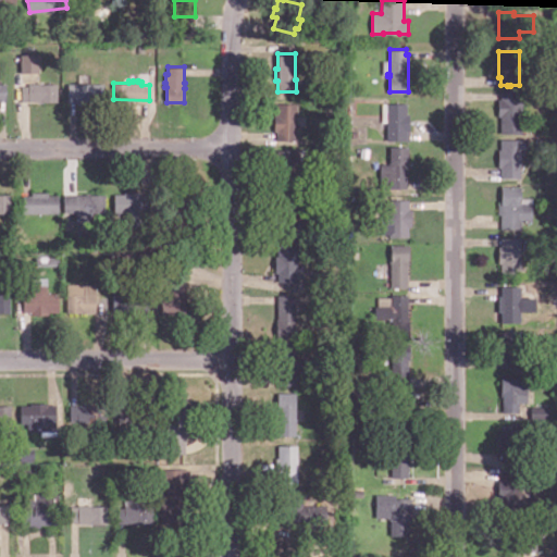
[(57,83),(57,101),(45,101),(42,101),(42,102),(38,102),(38,100),(21,100),(21,85),(28,85),(28,83),(38,83),(38,82),(40,82),(42,82),(42,83),(57,83)]
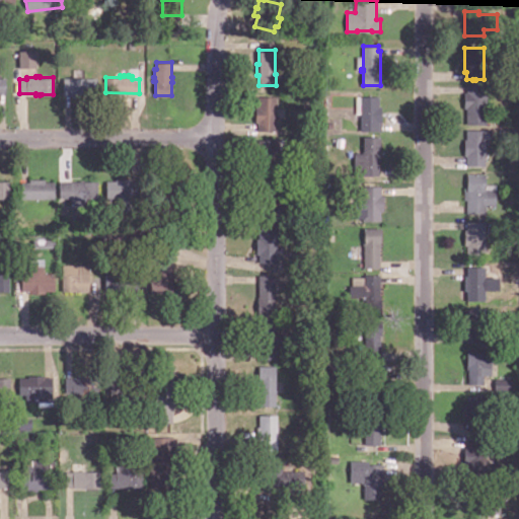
[(94,76),(94,93),(85,93),(85,96),(69,96),(69,93),(61,93),(61,76),(94,76)]
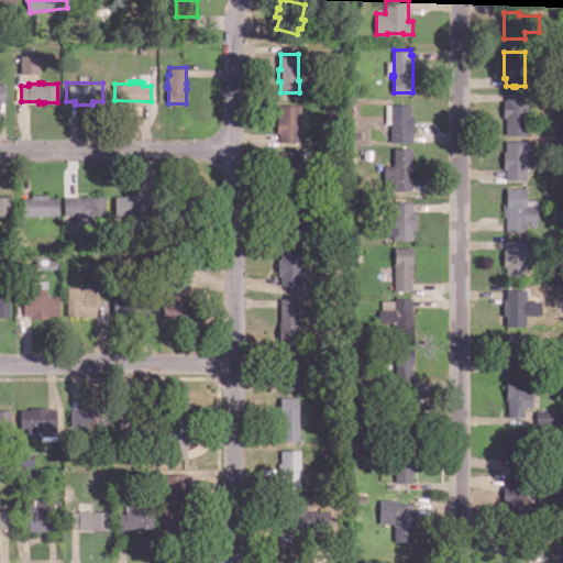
[(506,134),(506,117),(504,117),(504,99),(506,99),(506,91),(528,91),(528,134),(506,134)]
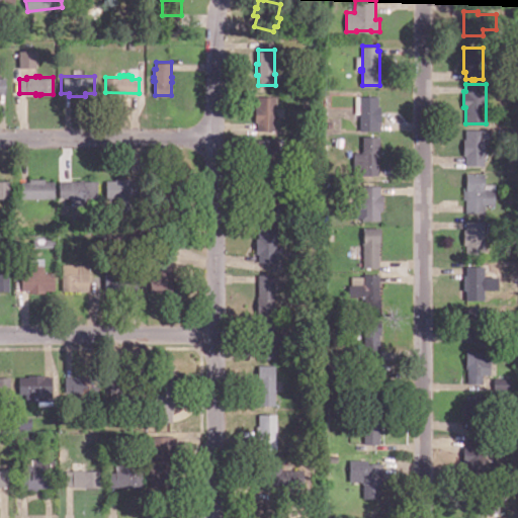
[(275,128),(257,127),(257,120),(255,120),(255,105),(257,105),(258,95),(276,95),(275,116),(277,117),(277,121),(275,122),(275,128)]
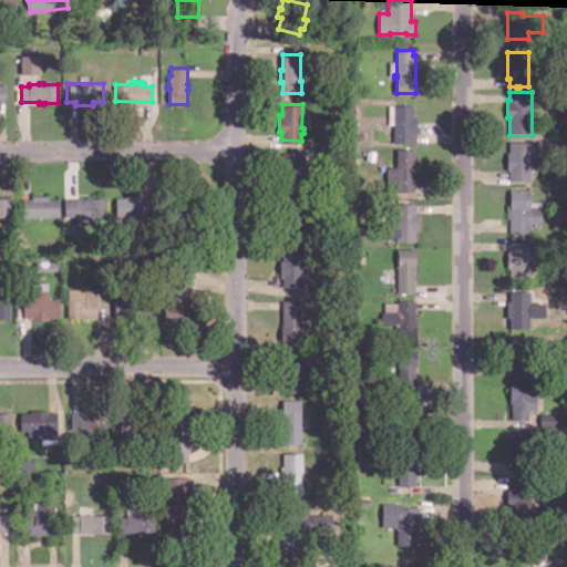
[(413,142),(394,142),(394,104),(414,104),(414,115),(418,115),(418,132),(413,132),(413,142)]
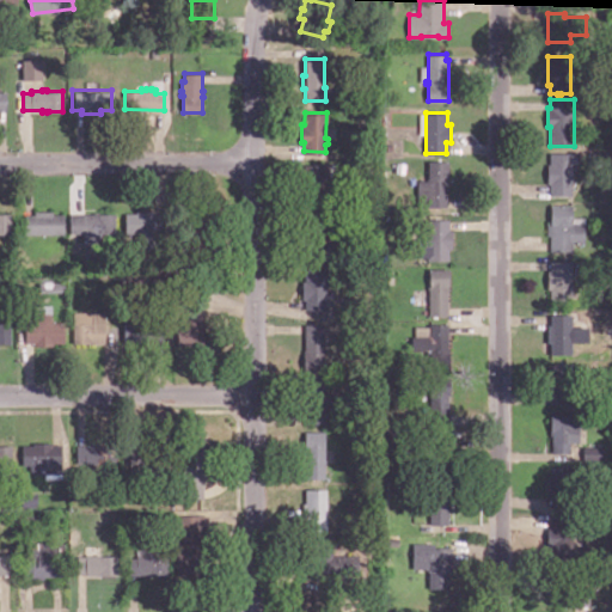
[(573,194),(550,194),(550,182),(548,182),(548,163),(550,163),(550,152),(579,152),(579,163),(573,163),(573,194)]
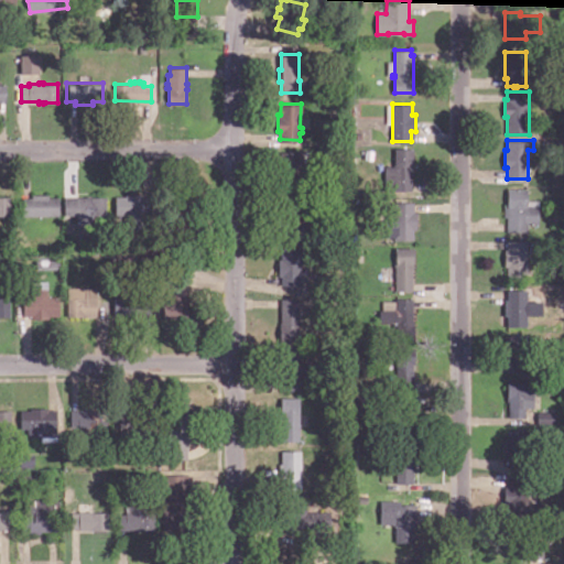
[(412,190),(386,190),(386,165),(396,165),(396,148),(414,148),(414,166),(412,166),(412,190)]
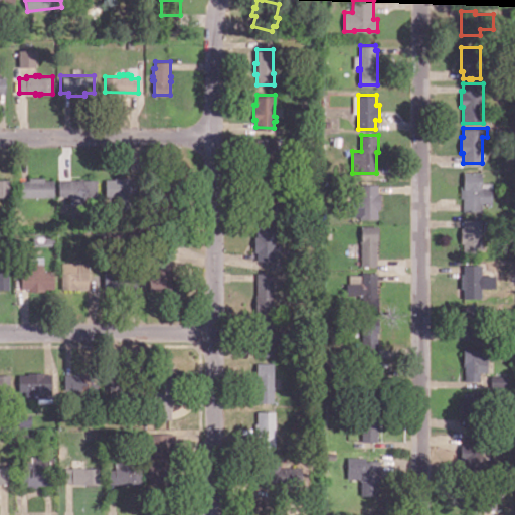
[(276,138),(276,149),(277,150),(277,160),(275,160),(275,175),(254,174),(255,137),(276,138)]
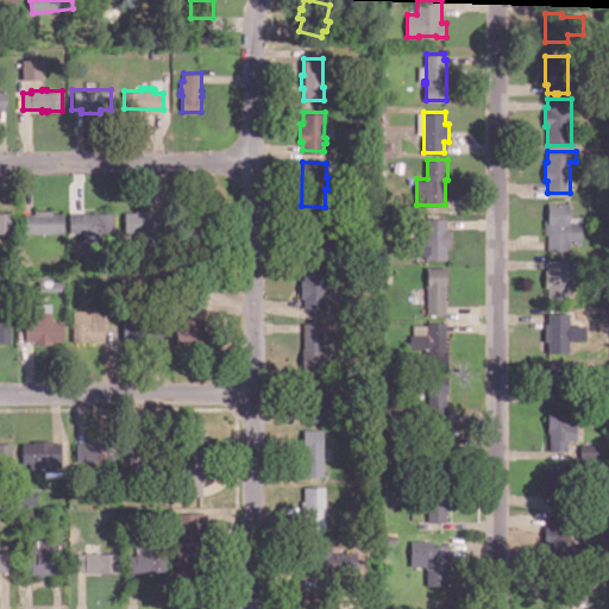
[(570,251),(547,251),(547,233),(545,233),(545,220),(548,220),(548,203),(570,203),(570,221),(582,221),(582,242),(570,242),(570,251)]
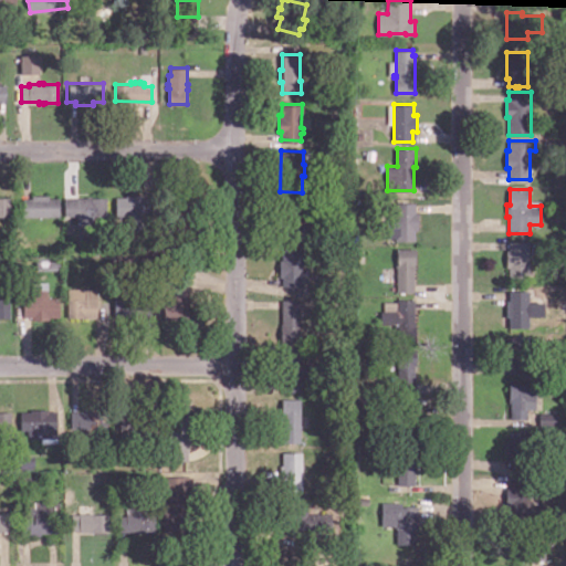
[(153,196),(153,215),(150,215),(150,219),(144,219),(144,229),(126,229),(126,220),(125,220),(125,217),(126,217),(126,213),(116,213),(116,196),(126,197),(126,194),(143,194),(143,196),(153,196)]
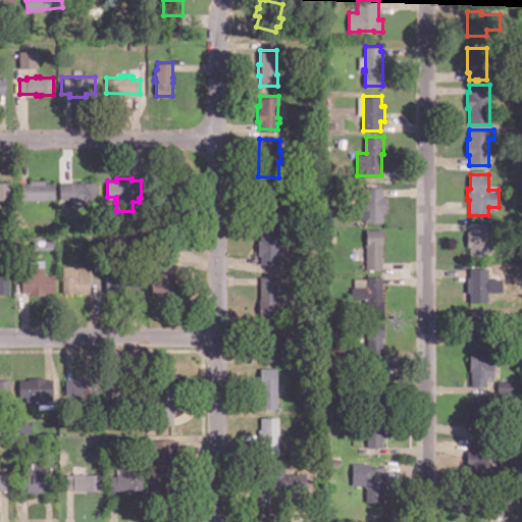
[(55,181),(55,199),(21,199),(20,181),(30,181),(30,179),(45,179),(45,181),(55,181)]
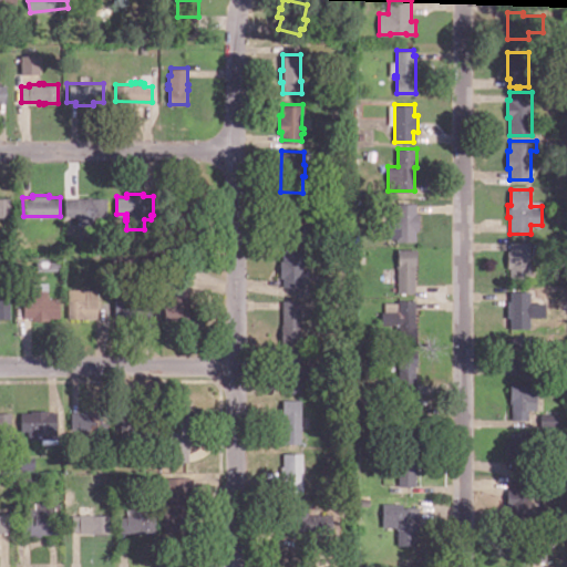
[(188,227),(171,227),(171,195),(191,195),(191,220),(188,220),(188,227)]
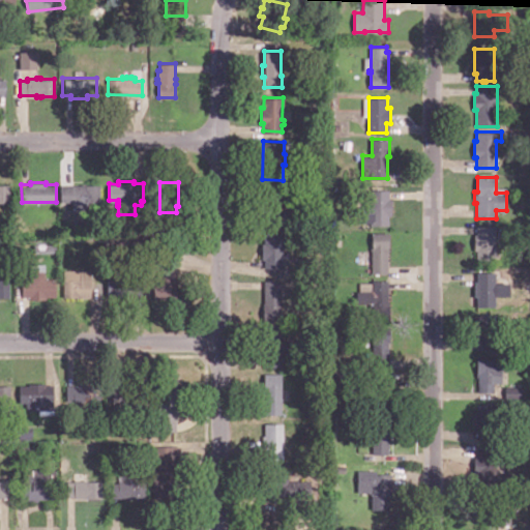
[(100,184),(100,202),(88,202),(88,209),(71,210),(71,201),(61,201),(61,184),(81,184),(81,183),(85,183),(85,184),(100,184)]
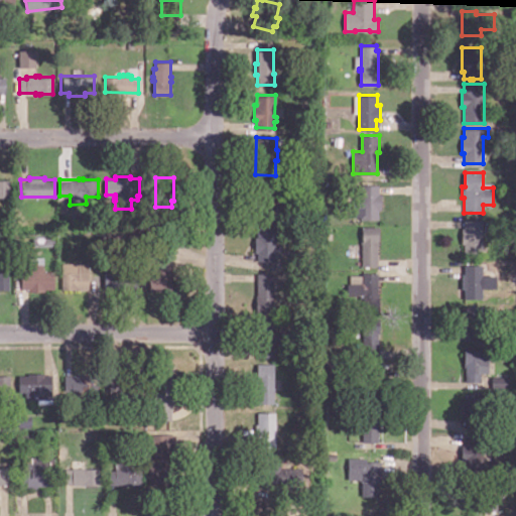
[(0,179),(9,179),(9,197),(0,197),(0,179)]
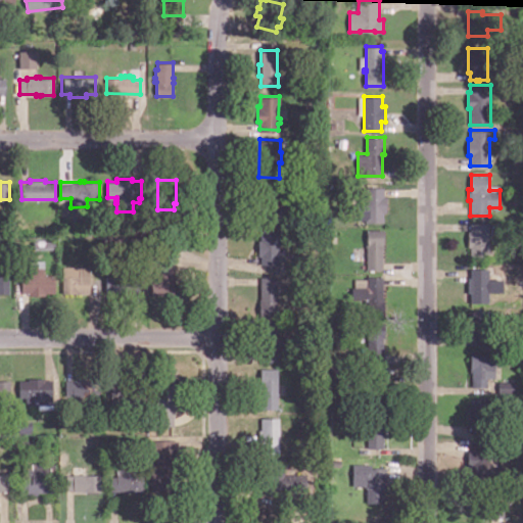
[(287,218),(260,218),(259,183),(279,183),(279,187),(287,187),(287,218)]
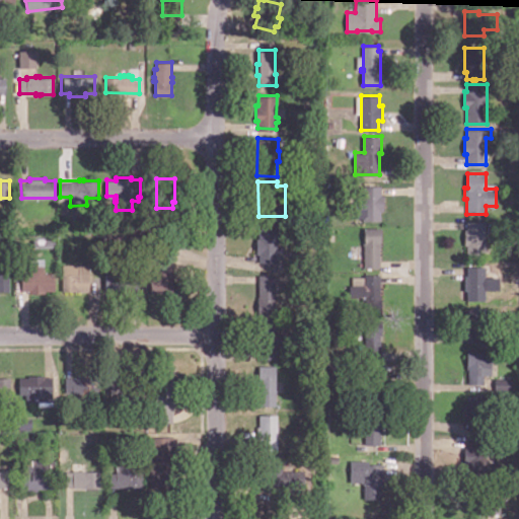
[(381,220),(363,220),(362,186),(381,186),(381,195),(383,195),(383,210),(381,210),(381,220)]
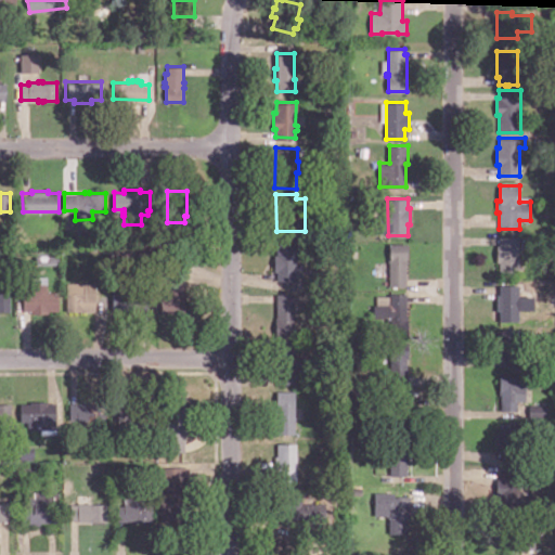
[(501,236),(520,236),(520,271),(500,271),(500,261),(497,261),(498,247),(500,247),(501,236)]
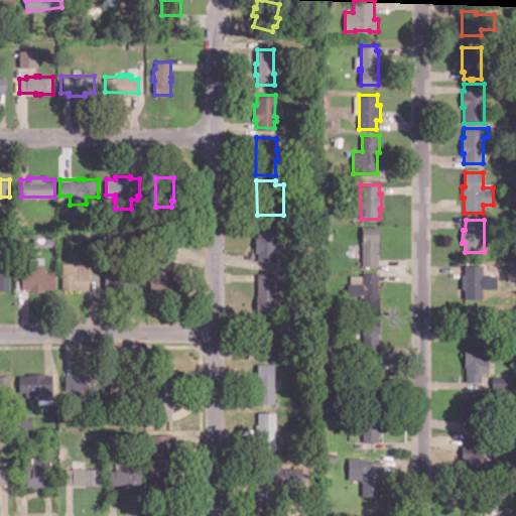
[(378,265),(362,265),(362,243),(361,243),(361,241),(362,241),(362,226),(379,226),(379,244),(378,244),(378,265)]
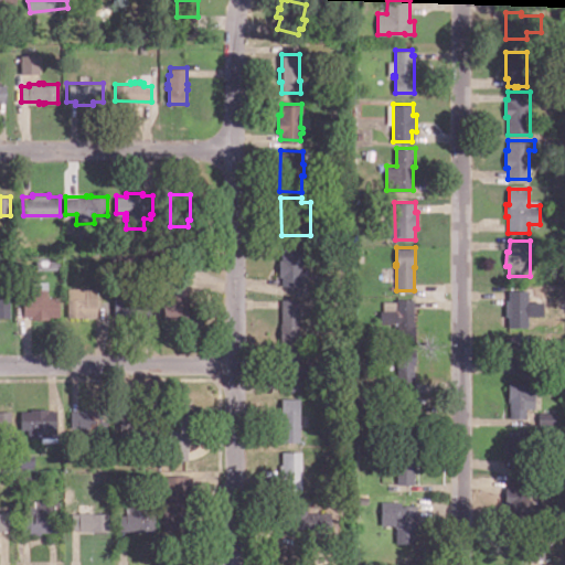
[(302,285),(291,285),(290,287),(288,287),(287,285),(281,285),(281,276),(279,276),(279,259),(281,258),(281,248),(301,248),(302,285)]
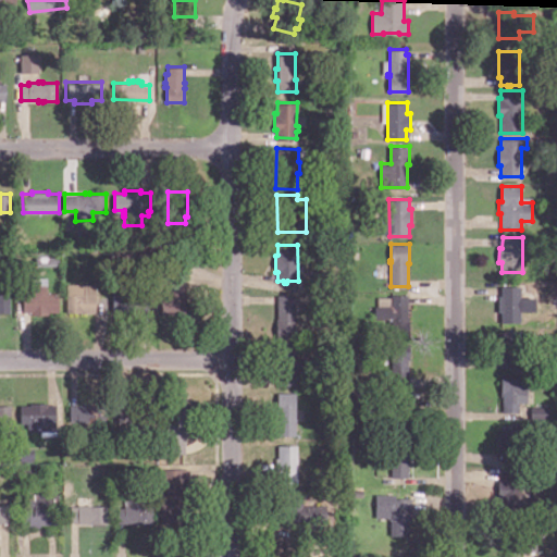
[(184,282),(184,294),(185,294),(185,313),(161,313),(161,296),(166,296),(166,282),(184,282)]
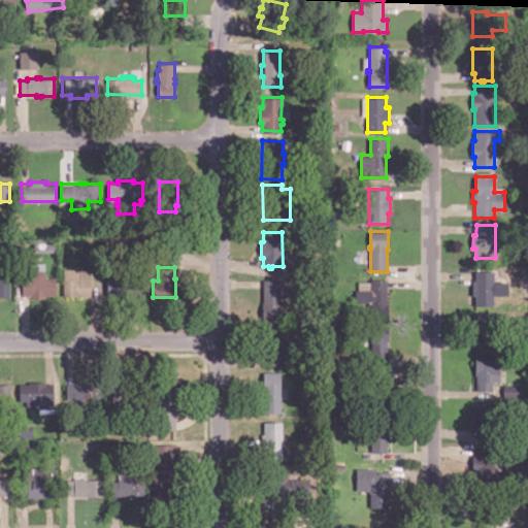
[(90,268),(91,295),(86,295),(86,296),(77,296),(77,295),(63,295),(63,278),(64,278),(64,268),(90,268)]
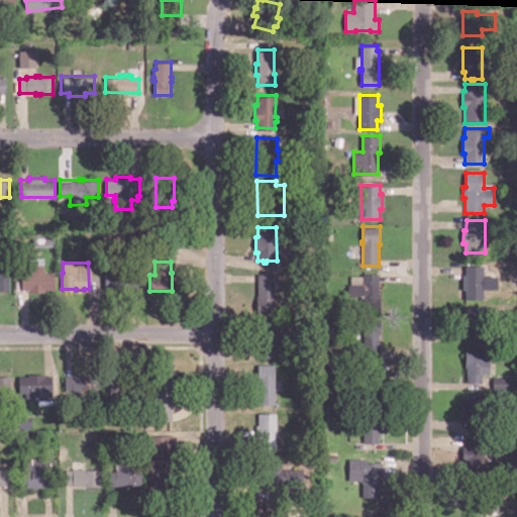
[(55,272),(55,290),(45,289),(45,292),(29,292),(29,289),(21,289),(21,264),(43,265),(43,272),(55,272)]
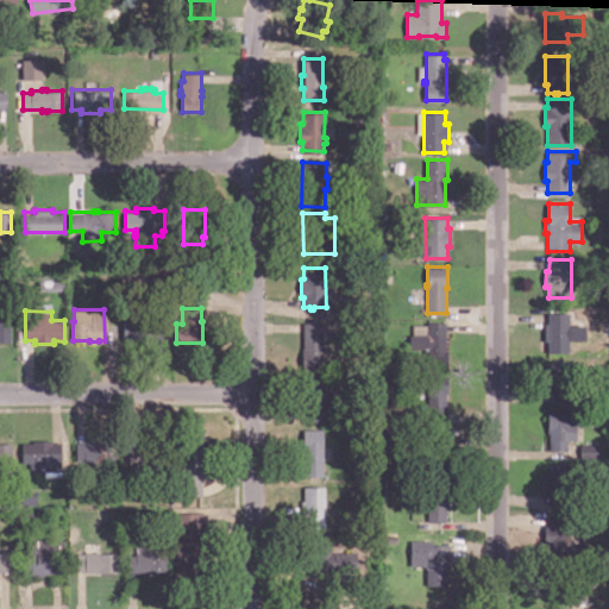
[(547,313),(569,313),(567,350),(547,350),(547,339),(542,339),(542,322),(547,322),(547,313)]
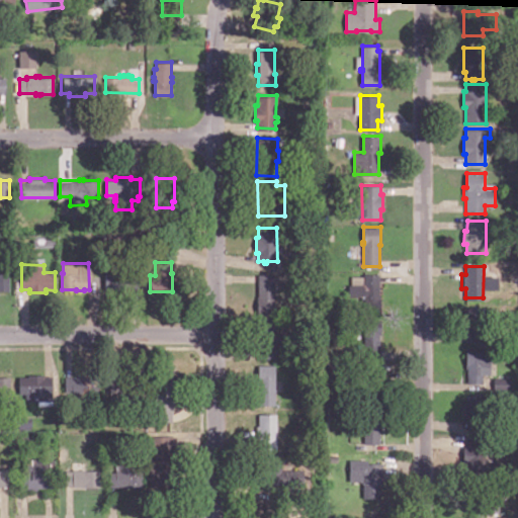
[(140,273),(140,290),(133,289),(133,292),(114,292),(114,288),(105,288),(105,272),(117,272),(117,270),(131,270),(131,272),(140,273)]
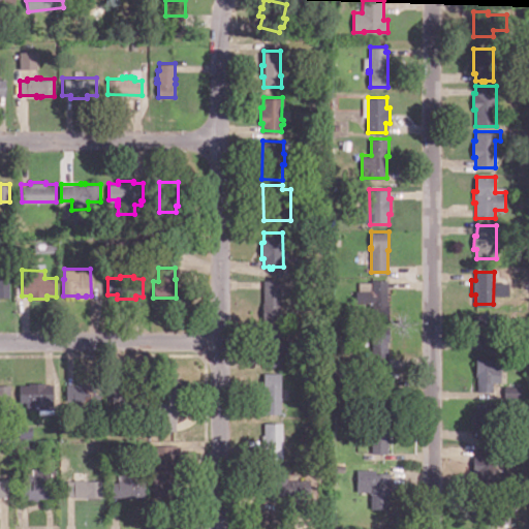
[(0,279),(9,279),(9,297),(0,297),(0,279)]
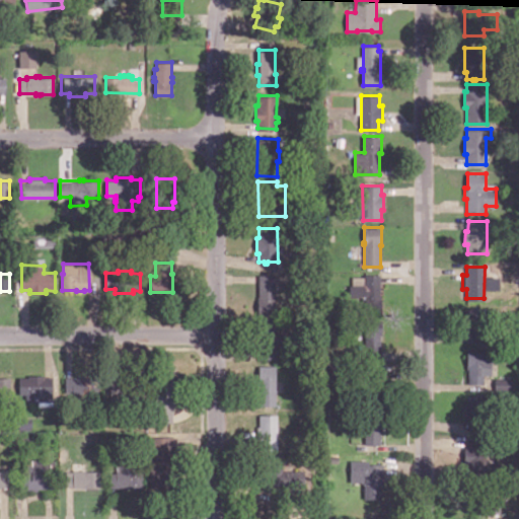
[(258,274),(277,274),(277,313),(257,313),(257,298),(257,296),(258,296),(258,274)]
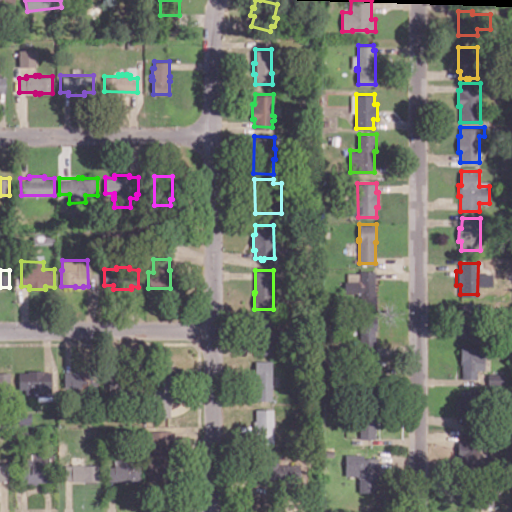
[(375,271),(375,308),(359,308),(360,297),(357,297),(357,292),(345,292),(345,280),(359,280),(359,271),(375,271)]
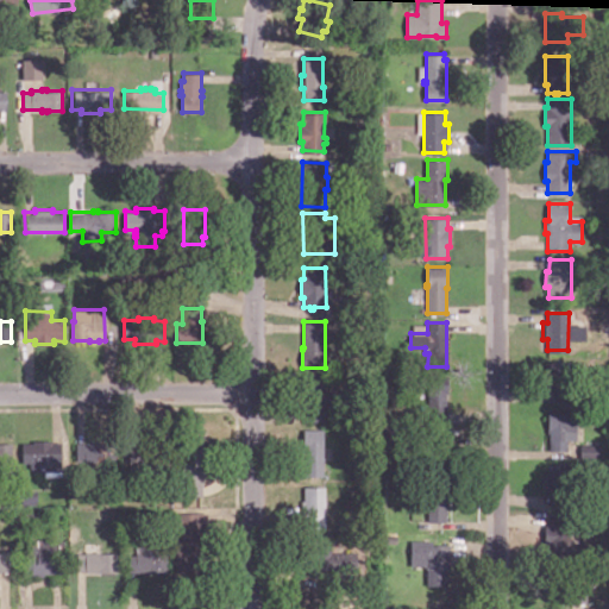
[(548,400),(548,390),(546,390),(546,375),(548,375),(548,358),(569,358),(569,400),(548,400)]
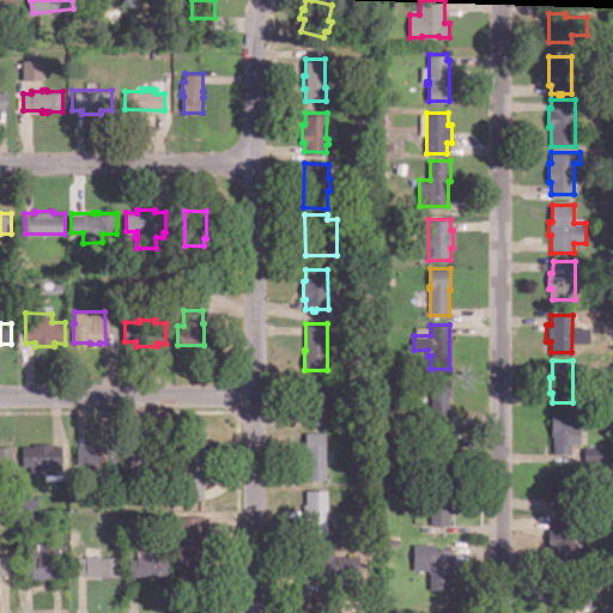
[(450,417),(431,417),(431,376),(453,377),(453,393),(450,393),(450,417)]
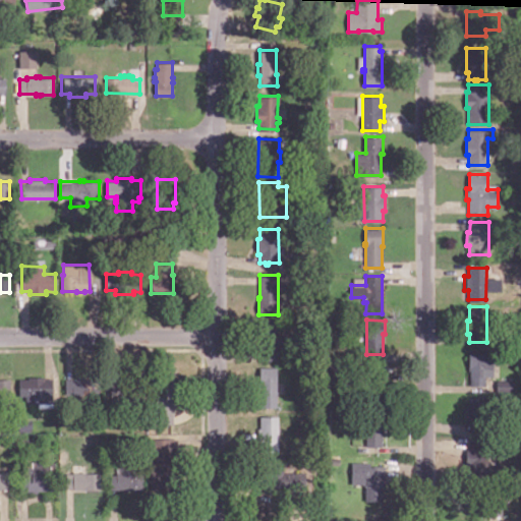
[(275,360),(258,360),(259,324),(275,324),(275,335),(287,335),(287,348),(275,348),(275,360)]
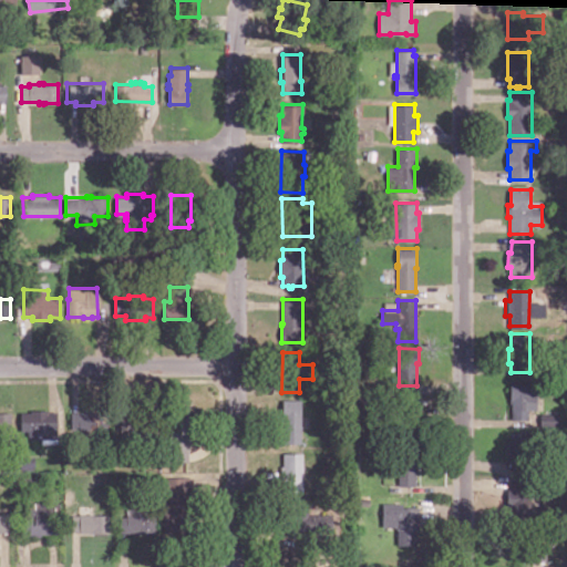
[(511,383),(537,383),(537,412),(529,412),(529,420),(511,419),(511,383)]
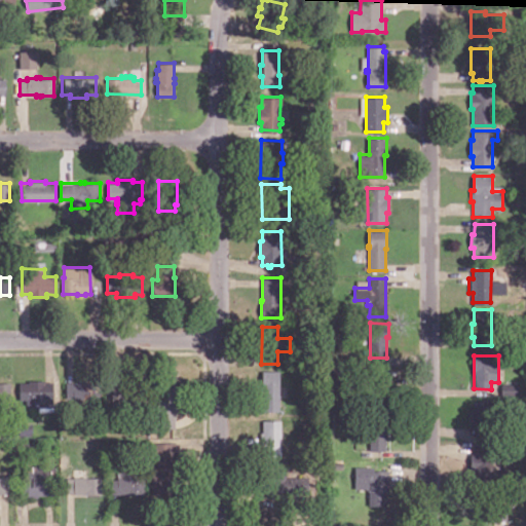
[(361,408),(362,393),(371,395),(371,381),(366,381),(366,372),(371,372),(371,366),(389,366),(388,408),(361,408)]
